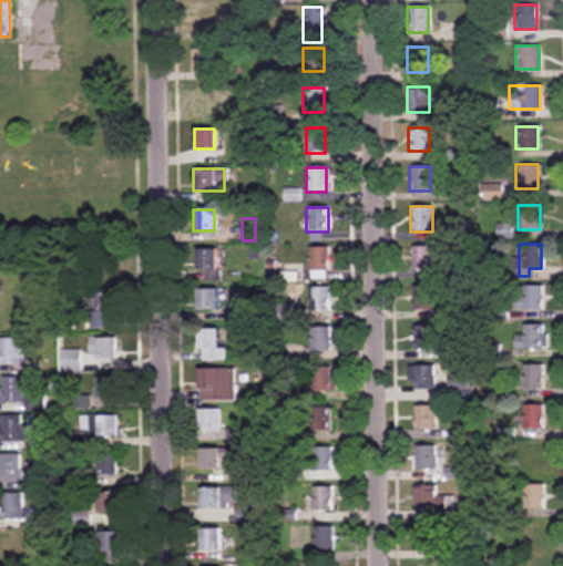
[(430,246),(409,246),(409,270),(430,270),(430,246)]
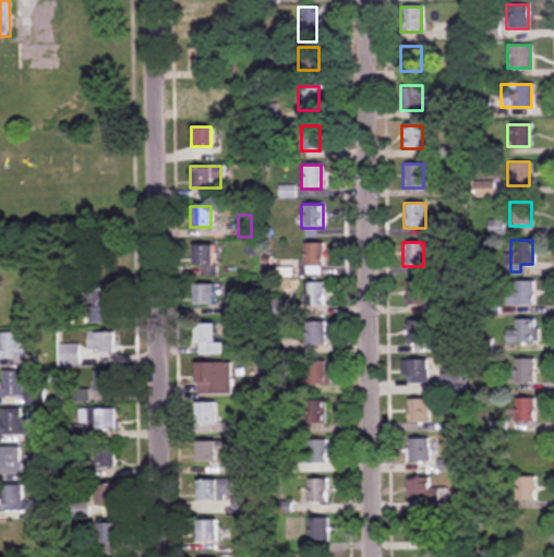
[(322,243),(302,243),(302,275),(322,275),(322,243)]
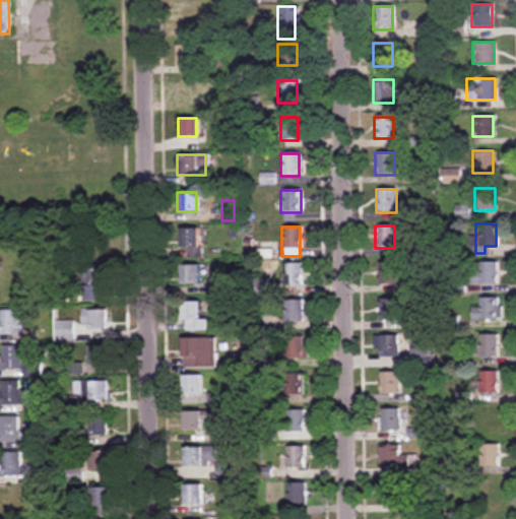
[(199,228),(178,228),(178,258),(199,258),(199,228)]
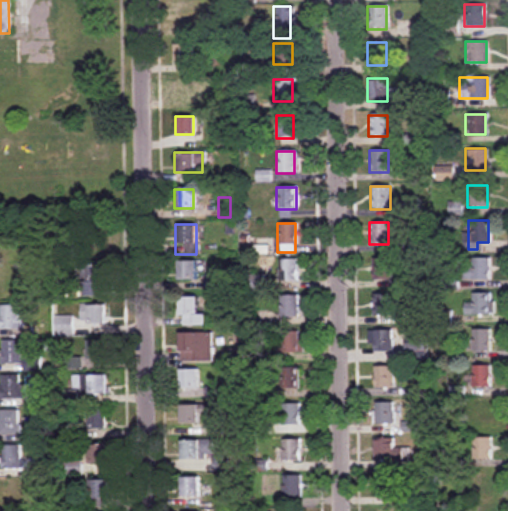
[(465,279),(487,279),(487,257),(465,257),(465,279)]
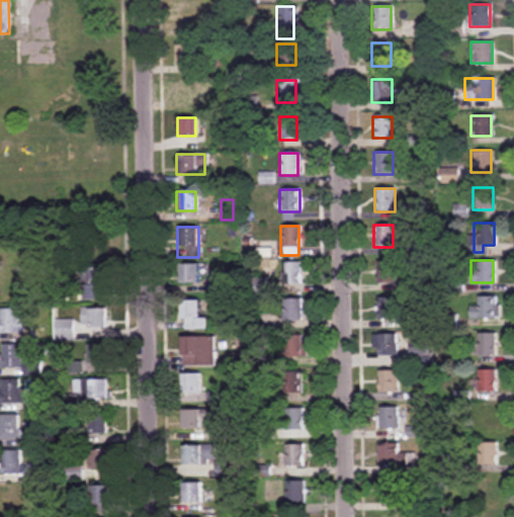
[(374,261),(374,283),(396,283),(395,261),(374,261)]
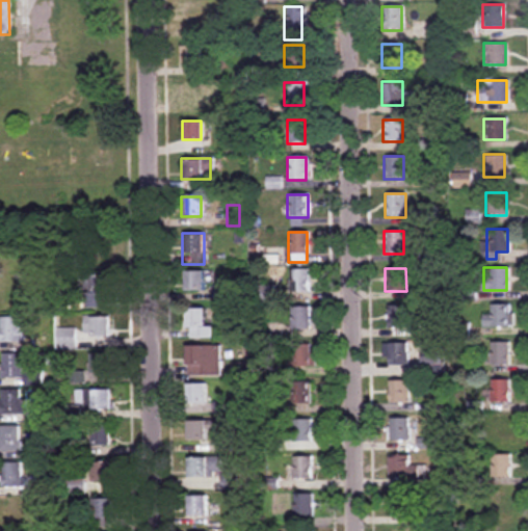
[(288,292),(308,292),(308,269),(288,269),(288,292)]
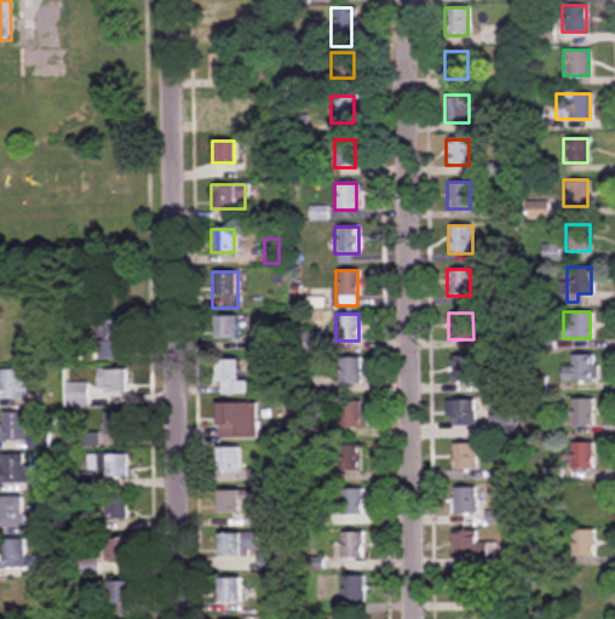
[(212,340),(235,340),(235,316),(212,316),(212,340)]
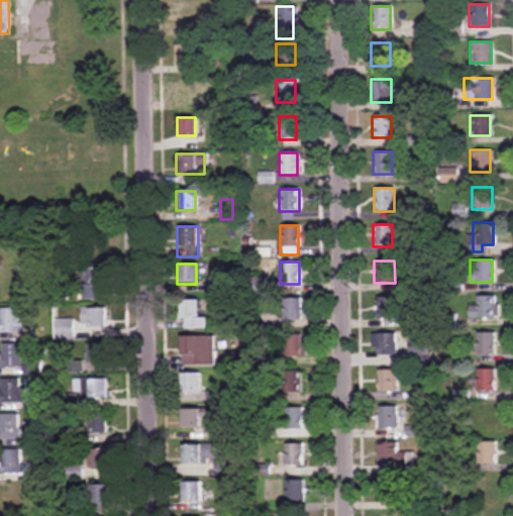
[(104,266),(80,266),(80,298),(104,298),(104,266)]
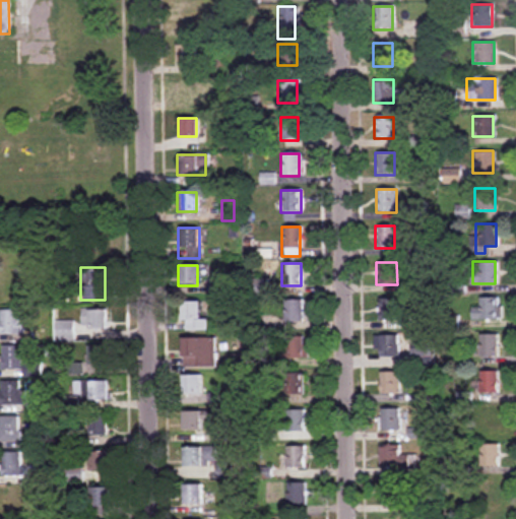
[(221,295),(221,279),(206,279),(206,295),(221,295)]
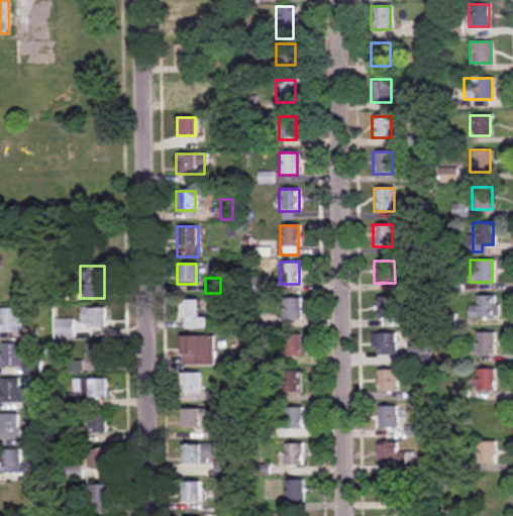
[(467,305),(467,317),(495,317),(495,295),(475,295),(475,305),(467,305)]
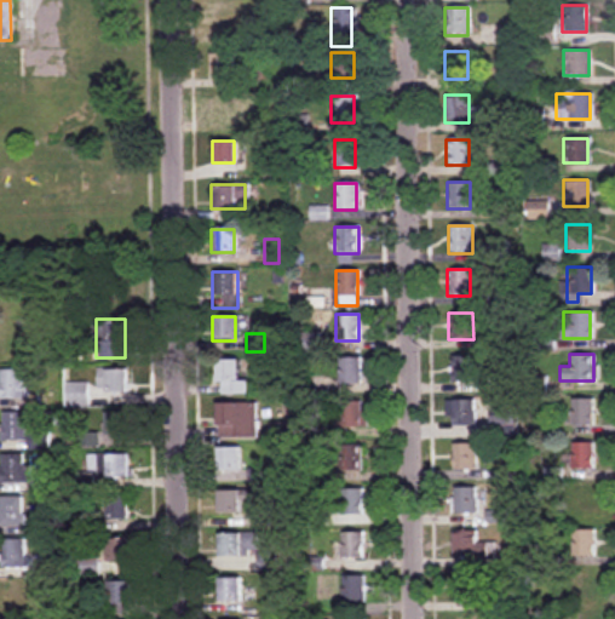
[(477,380),(477,355),(450,355),(450,380),(477,380)]
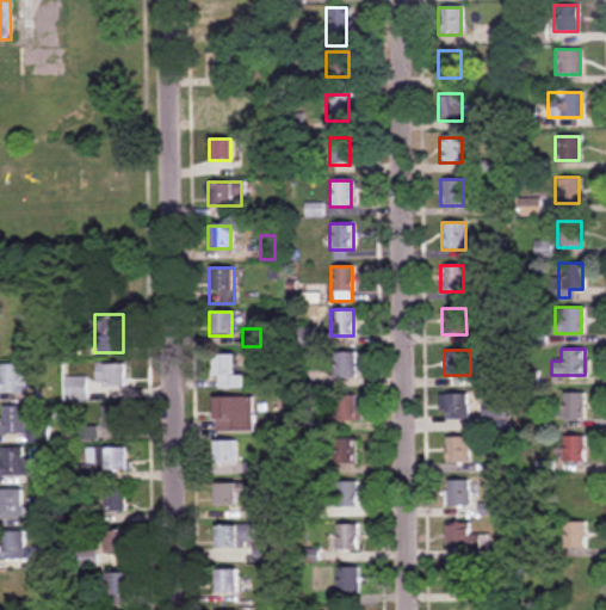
[(332,352),(332,379),(354,379),(354,352),(332,352)]
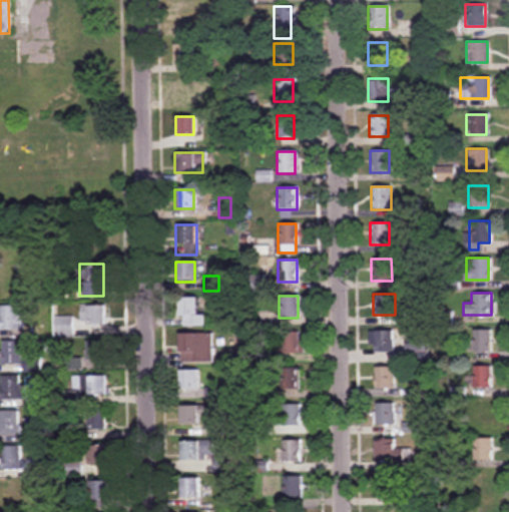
[(195,315),(195,298),(178,298),(178,327),(203,327),(203,315),(195,315)]
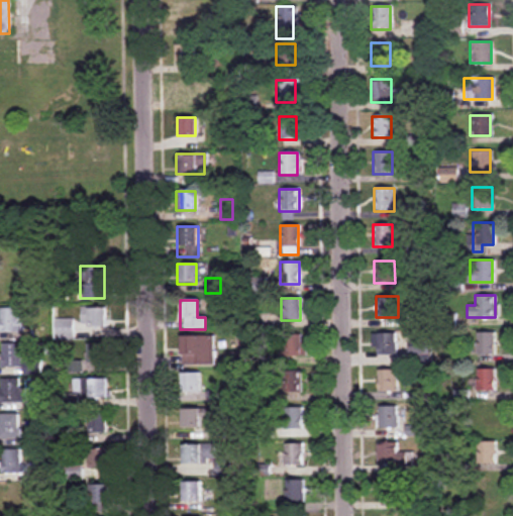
[(105,326),(105,307),(79,307),(79,326),(105,326)]
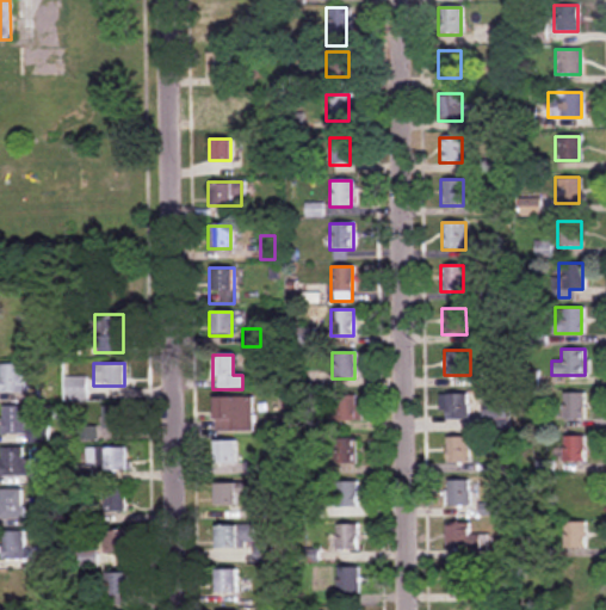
[(0,393),(20,393),(20,364),(0,364),(0,393)]
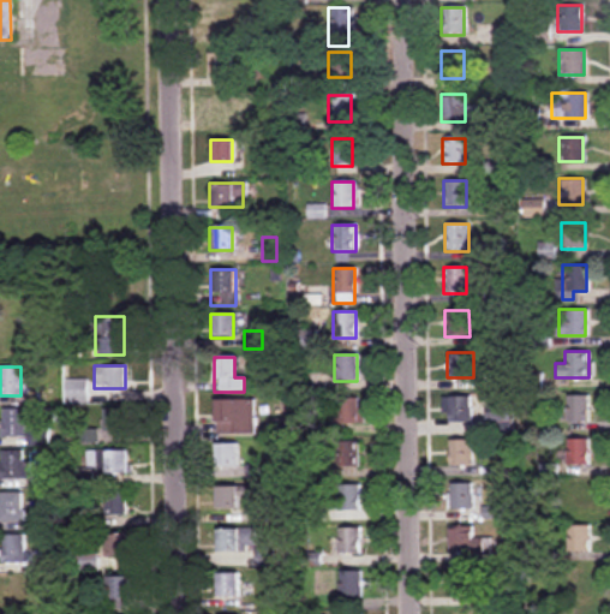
[(63,403),(84,403),(84,379),(63,379),(63,403)]
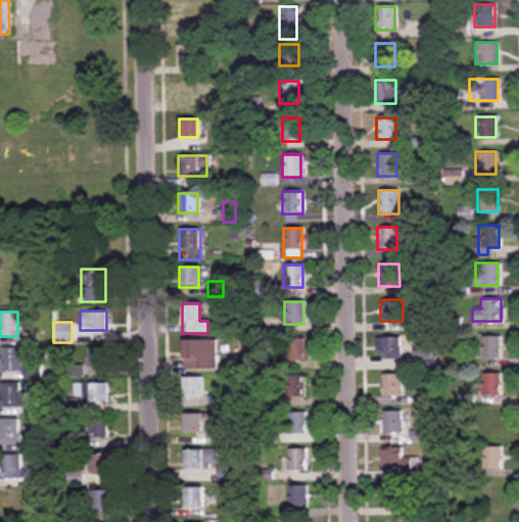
[(479,359),(499,359),(499,335),(479,335),(479,359)]
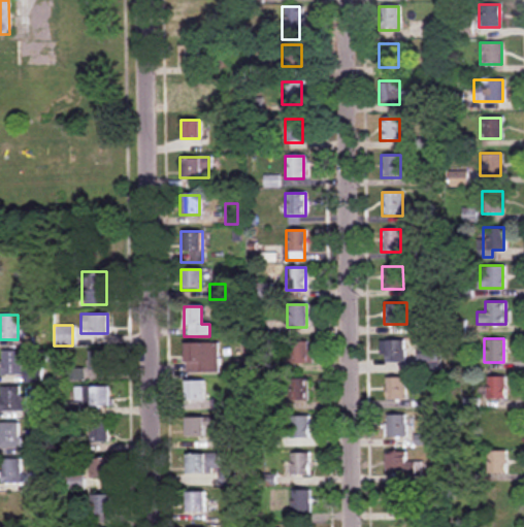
[(403,339),(384,339),(384,363),(403,363),(403,339)]
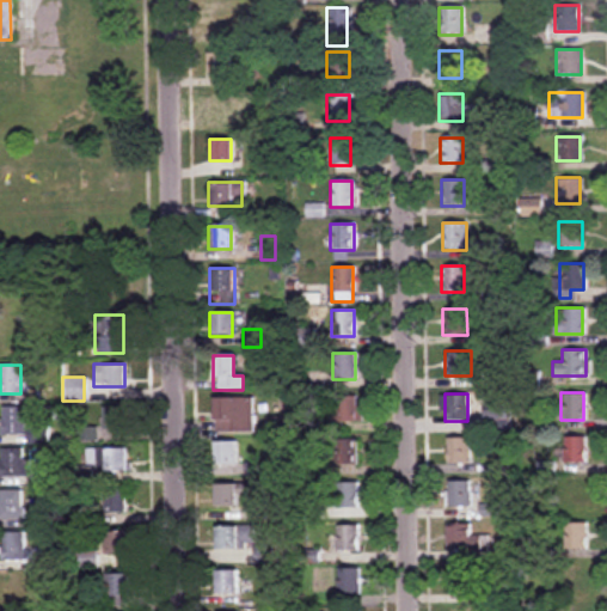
[(359,422),(359,396),(332,396),(332,422),(359,422)]
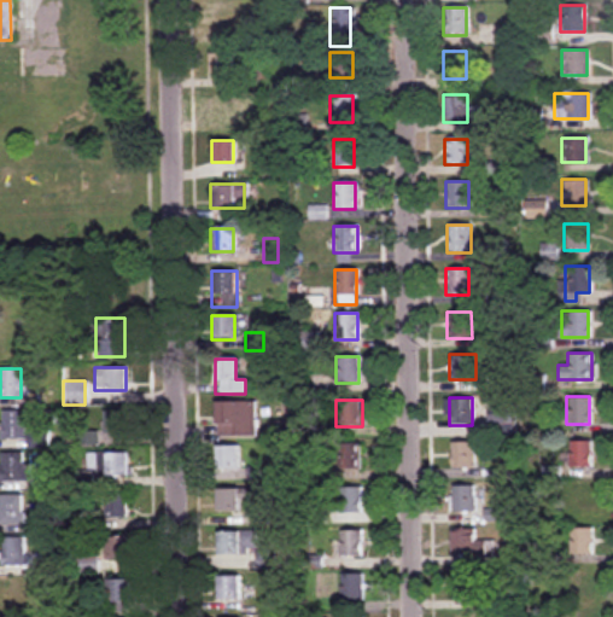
[(214,401),(214,436),(254,436),(254,401),(214,401)]
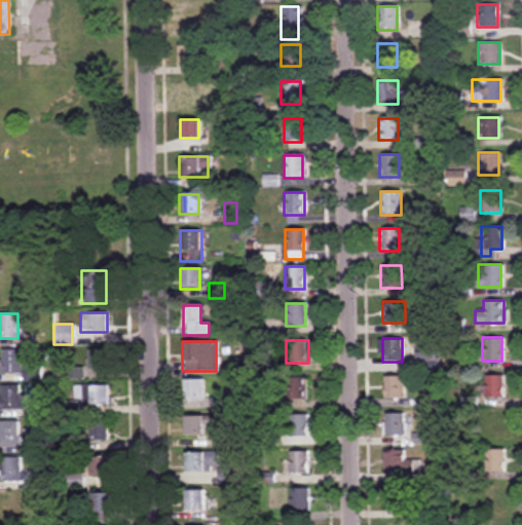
[(0,374),(19,374),(19,348),(0,348),(0,374)]
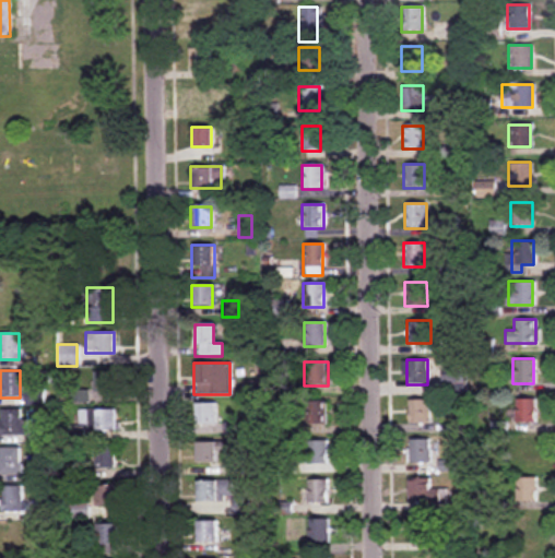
[(113,370),(93,370),(93,391),(113,391),(113,370)]
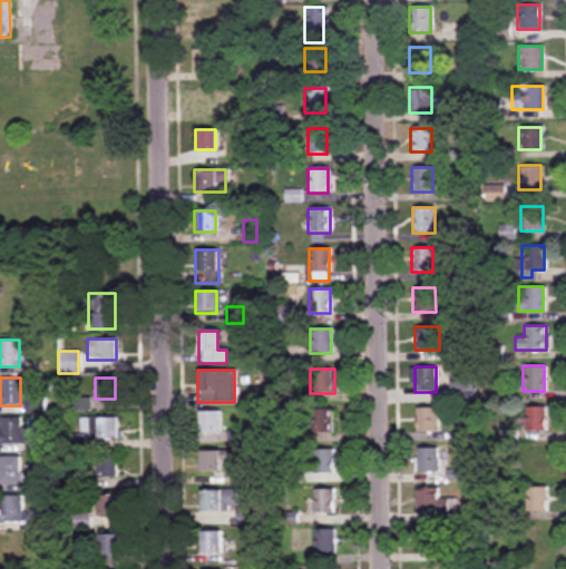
[(451,402),(476,402),(476,381),(451,381),(451,402)]
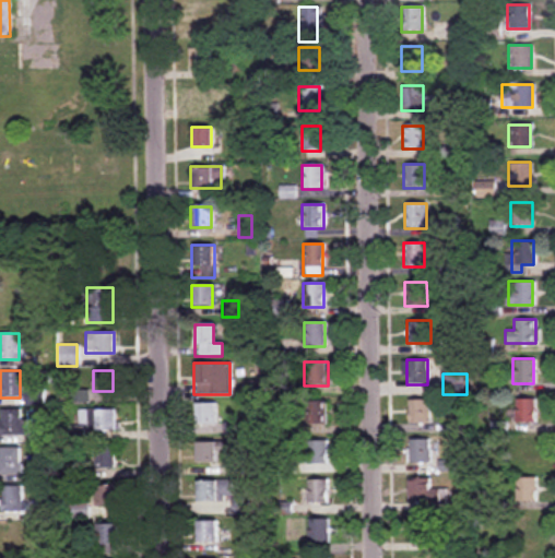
[(43,404),(43,388),(22,388),(22,404),(43,404)]
